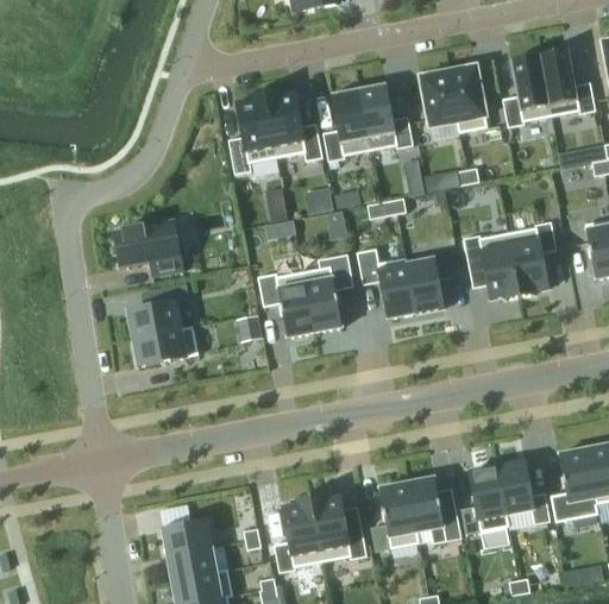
[(290,0),(293,11),(337,2),(336,0),(290,0)]
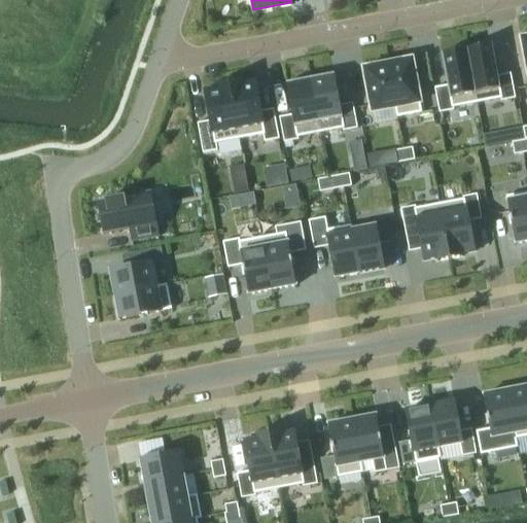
[(477,100),(500,95),(500,98),(516,95),(511,70),(497,72),(492,42),(480,44),(480,43),(466,46),(477,100)]
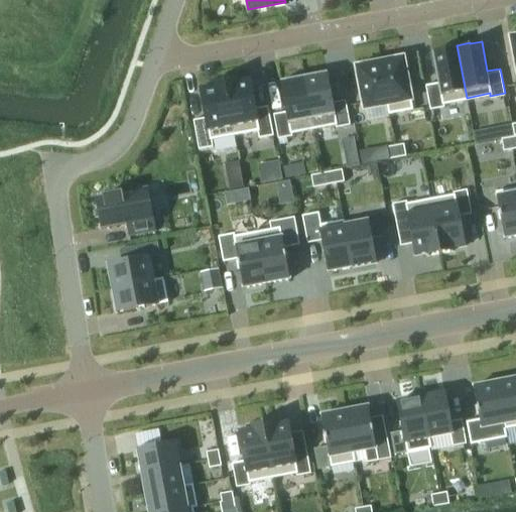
[(444,105),(443,102),(467,98),(457,45),(443,47),(443,48),(432,50),(437,81),(425,83),(430,107),(444,105)]
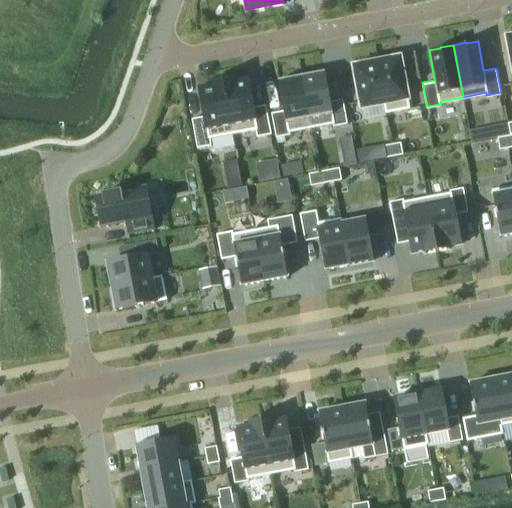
[(384,101),(385,111),(409,106),(400,55),(376,59),(384,101)]
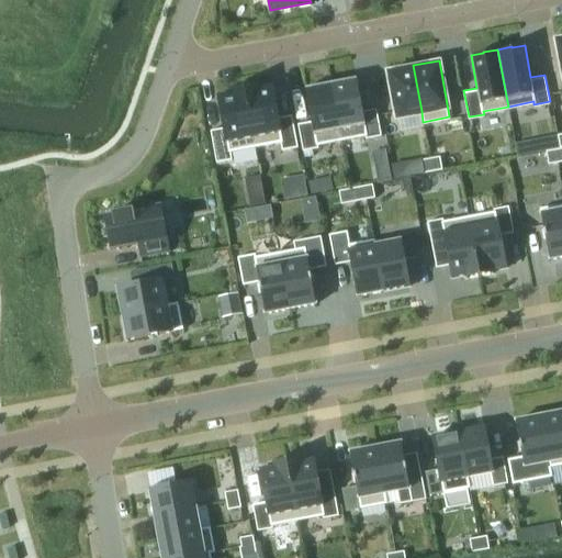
[(413,65),(388,70),(396,115),(422,111),(413,65)]
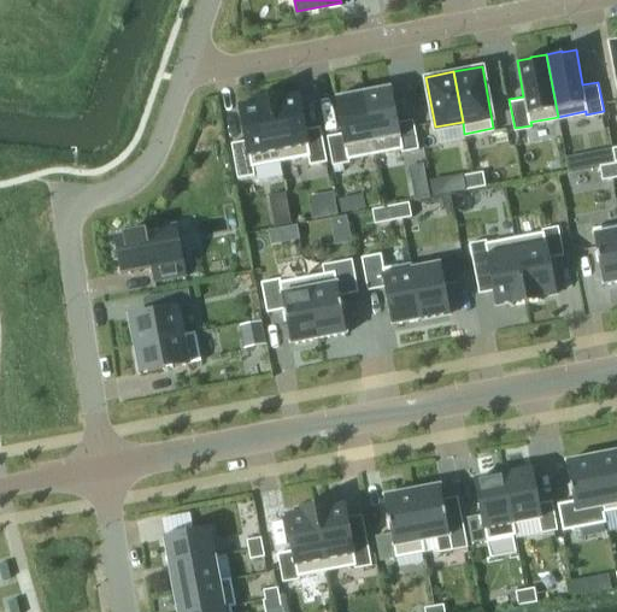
[(363,89),(375,152),(385,149),(401,147),(401,149),(418,146),(413,117),(398,119),(391,84),(377,87),(377,86),(363,89)]
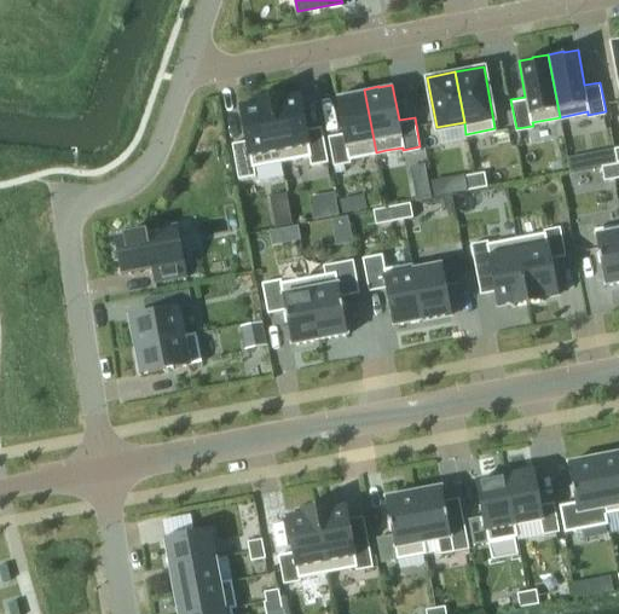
[(376,152),(364,90),(350,92),(350,93),(336,96),(343,131),(328,134),(333,163),(351,160),(350,157),(376,152)]
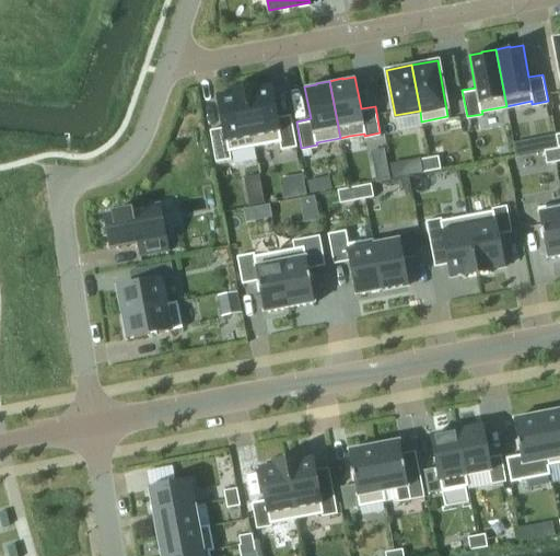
[(243,85),(255,145),(280,139),(281,147),(296,145),(291,113),(277,115),(270,83),(257,85),(257,83),(243,85)]
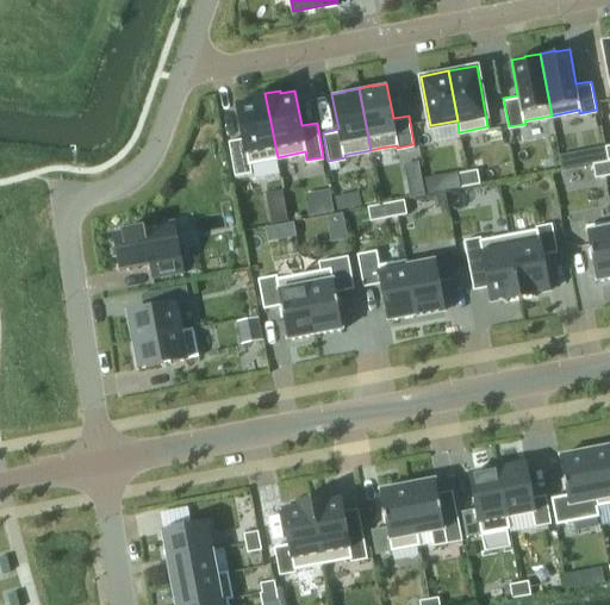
[(251,170),(250,162),(278,157),(265,93),(250,95),(251,99),(237,101),(243,136),(229,139),(235,174),(251,170)]
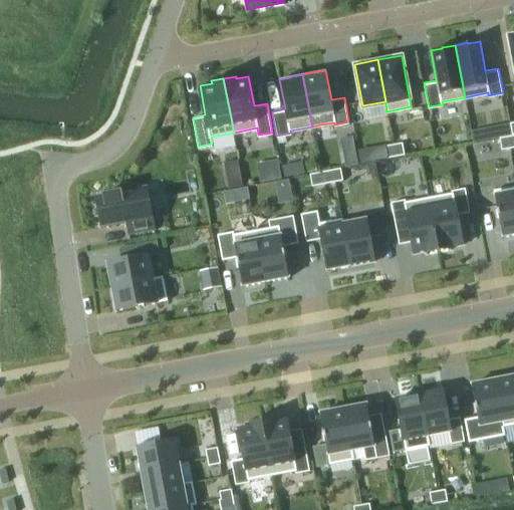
[(509,147),(507,135),(499,136),(501,148),(509,147)]
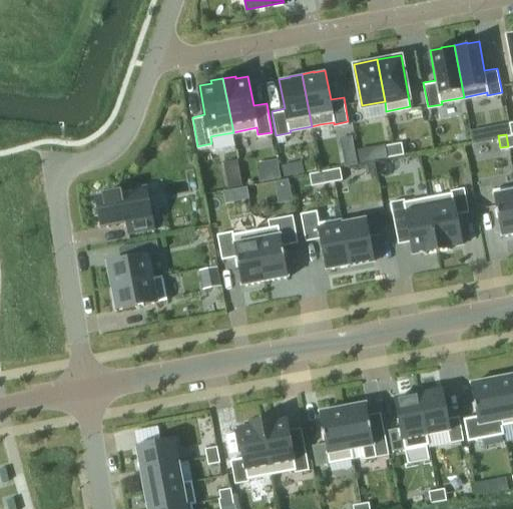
[(393,143),(395,155),(403,153),(401,141),(393,143)]
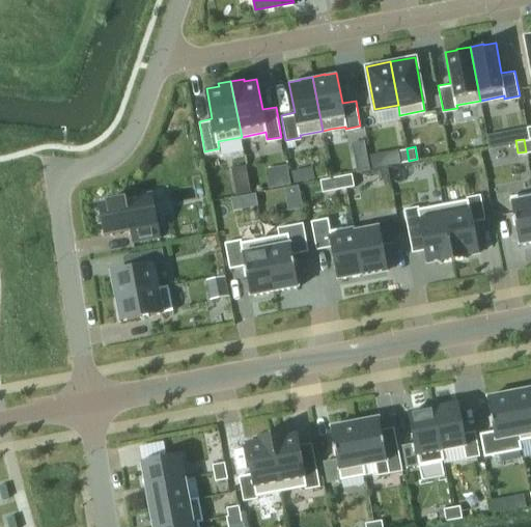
[(409,161),(407,148),(398,149),(400,162),(409,161)]
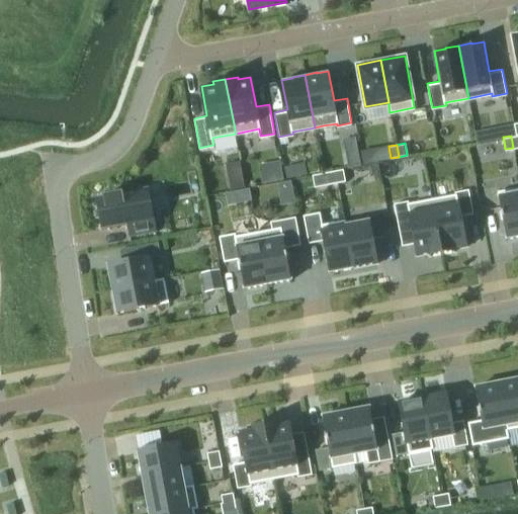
[(259,160),(262,178),(283,175),(280,156),(259,160)]
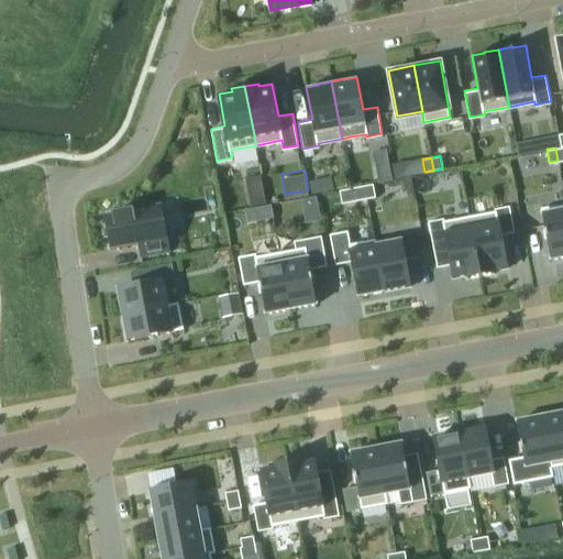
[(373,182),(364,184),(366,197),(375,195),(373,182)]
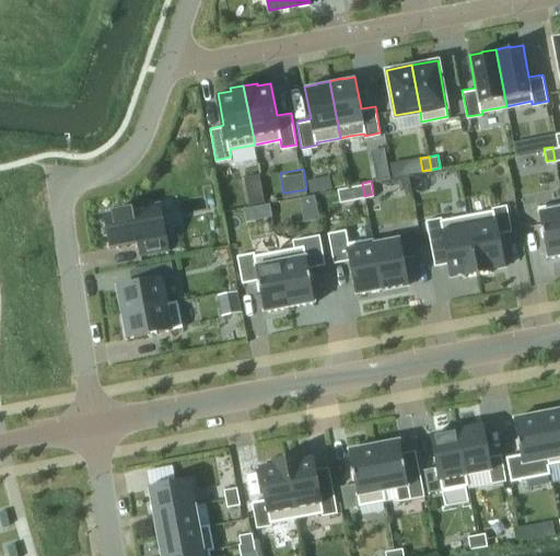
[(364,196),(362,183),(353,184),(356,197),(364,196)]
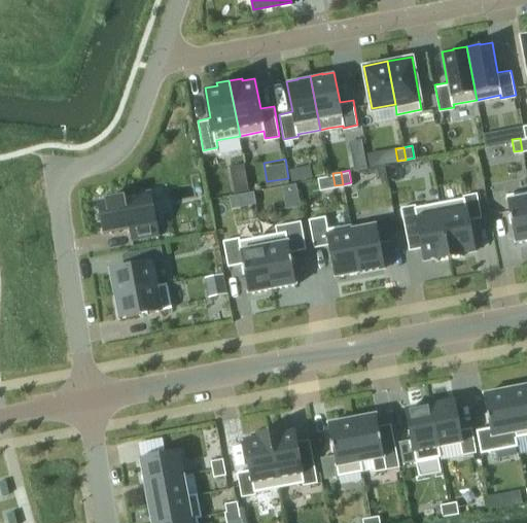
[(287,180),(288,201),(299,200),(297,179),(287,180)]
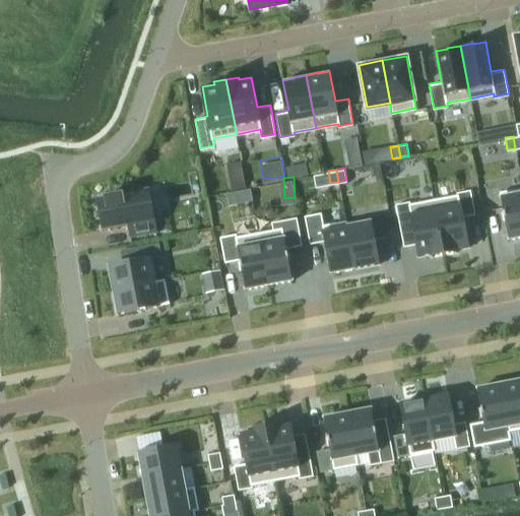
[(148,186),(95,196),(102,228),(127,222),(130,235),(157,230),(148,186)]
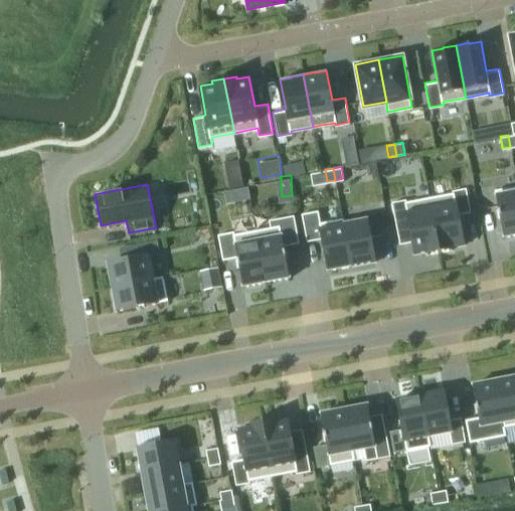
[(514,232),(514,184),(494,188),(503,235),(514,232)]
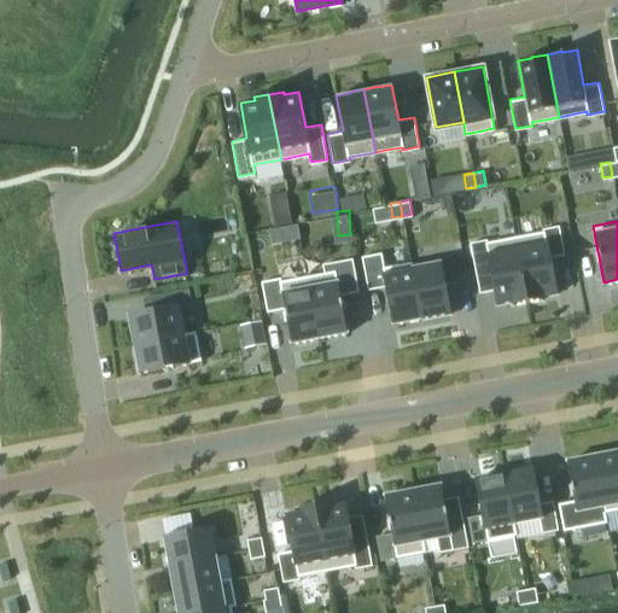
[(542,229),(514,235),(528,299),(542,297),(541,295),(557,291),(549,256),(565,254),(559,223),(542,227),(542,229)]
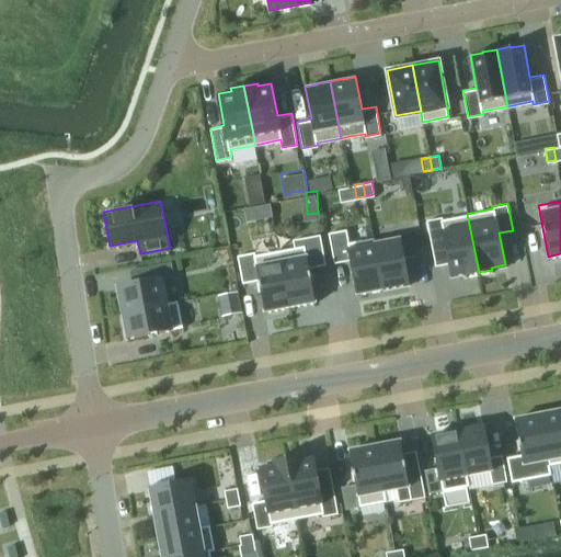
[(479,272),(467,214),(443,218),(442,216),(426,218),(432,246),(445,242),(451,275),(465,272),(466,275),(479,272)]
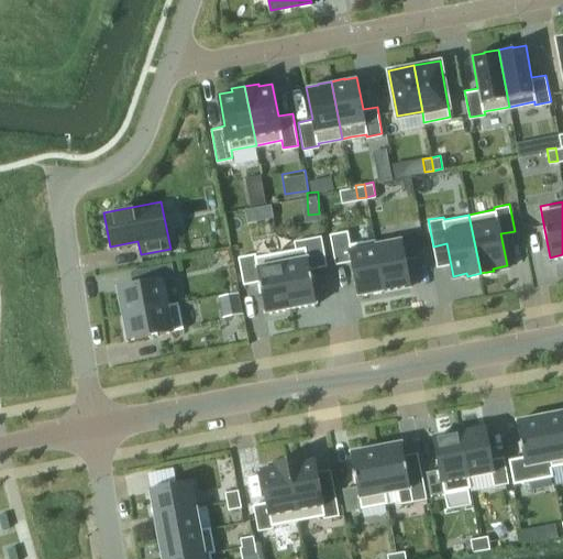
[(400,238),(376,243),(375,243),(384,289),(409,284),(404,256),(417,254),(412,231),(399,233),(400,238)]
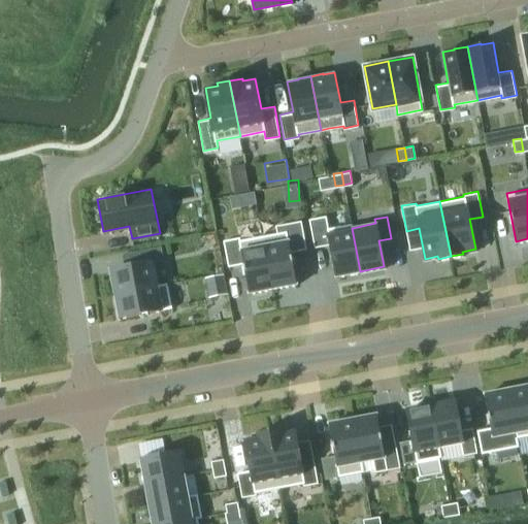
[(352,228),(353,228),(352,223),(327,227),(336,275),(360,271),(352,228)]
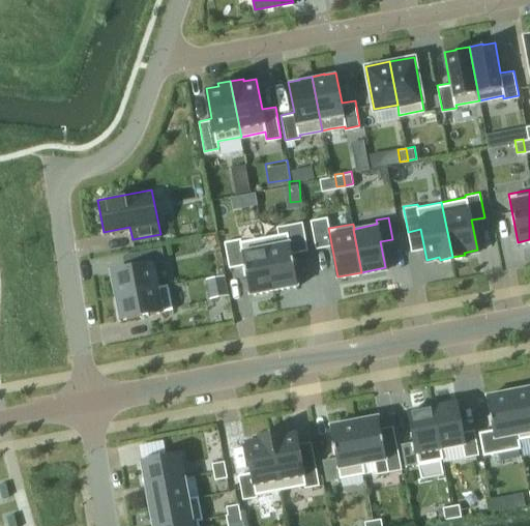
[(263,235),(273,289),(297,284),(288,231),(263,235)]
